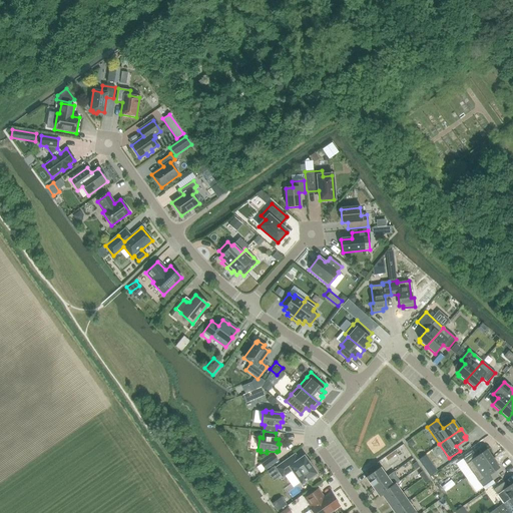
[(246,435),(247,445),(255,445),(255,435),(246,435)]
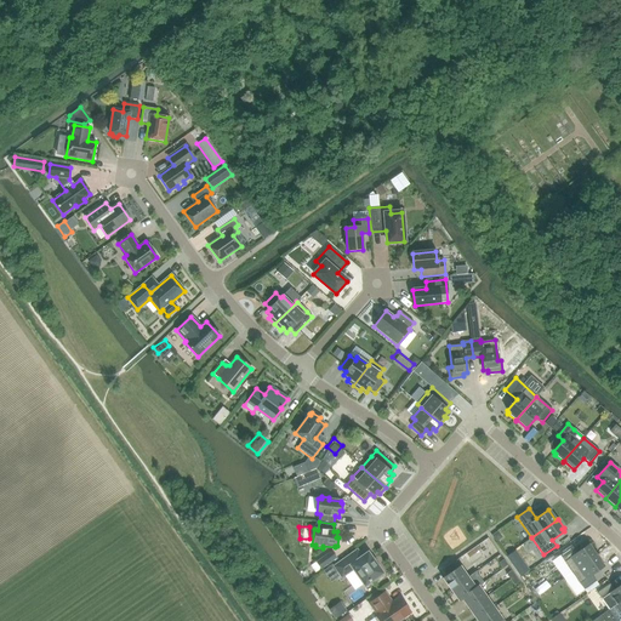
[(571,573),(598,554),(597,554),(596,554),(588,545),(576,553),(571,547),(559,556),(571,573)]
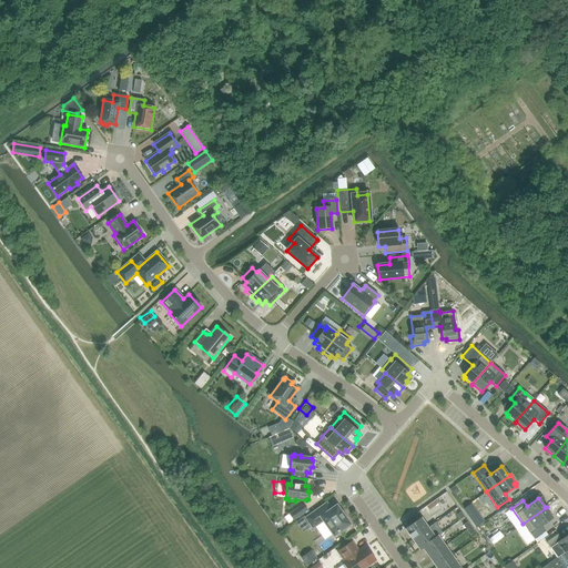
[(293,521),(308,510),(303,504),(288,515),(293,521)]
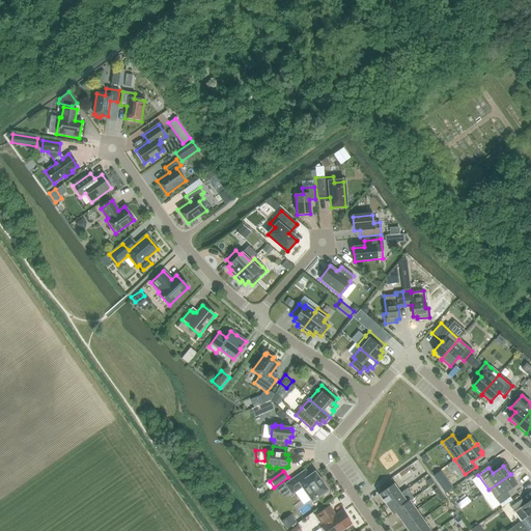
[(302,486),(311,501),(318,496),(319,498),(326,493),(325,492),(327,490),(314,473),(309,476),(305,471),(285,484),(291,494),(302,486)]
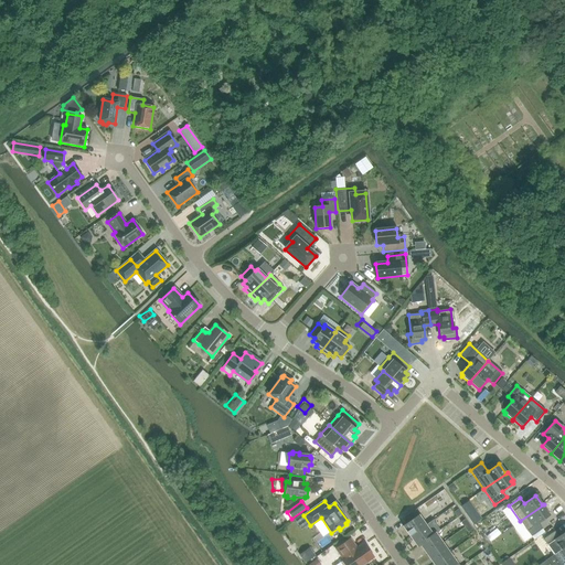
[(544,504),(520,521),(531,536),(543,529),(539,523),(550,515),(547,513),(550,512),(544,504)]
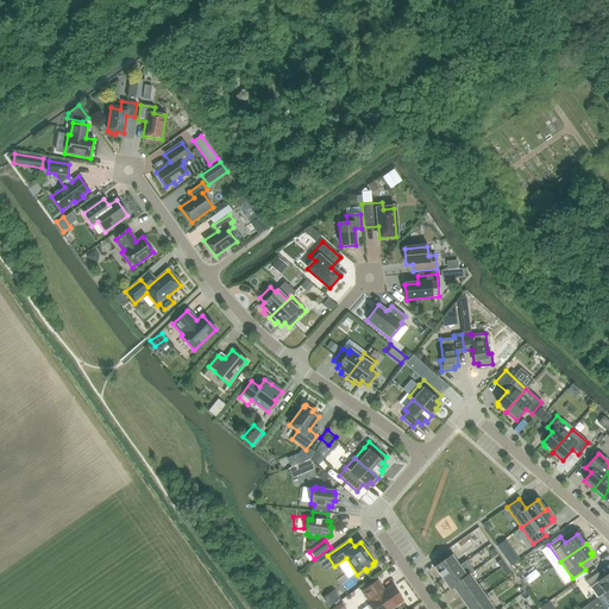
[(497,554),(490,545),(485,547),(493,558),(497,554)]
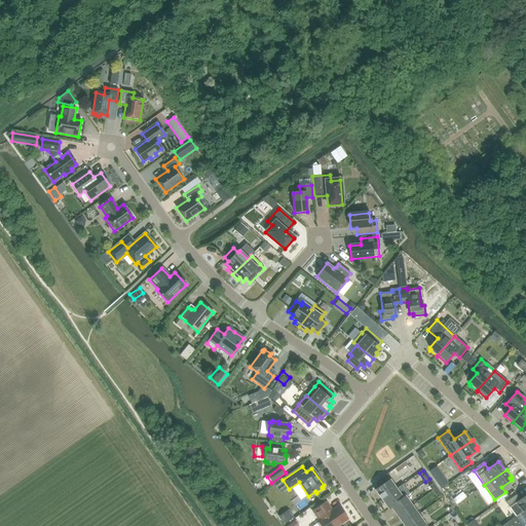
[(381,499),(396,489),(389,481),(390,480),(386,474),(376,482),(380,487),(375,490),(381,499)]
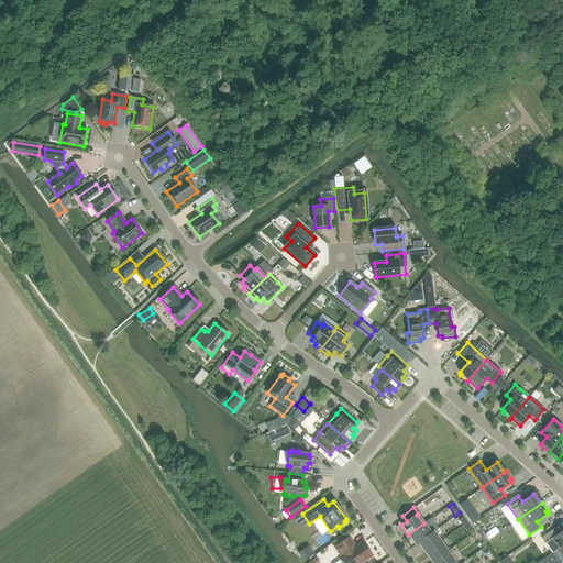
[(423,523),(408,534),(415,544),(433,531),(433,532),(438,529),(431,518),(423,523)]
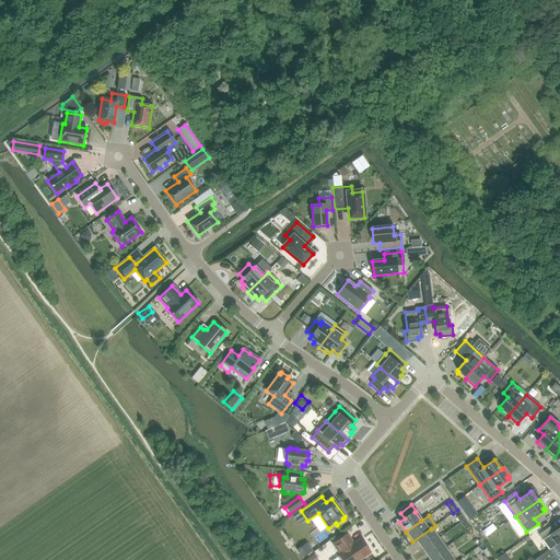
[(549,550),(559,541),(559,527),(553,532),(549,526),(538,535),(549,550)]
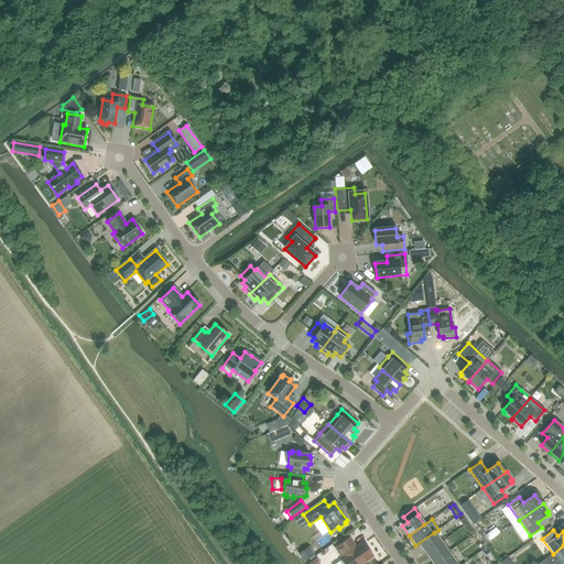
[(425,553),(441,542),(434,532),(415,545),(416,545),(419,544),(425,553)]
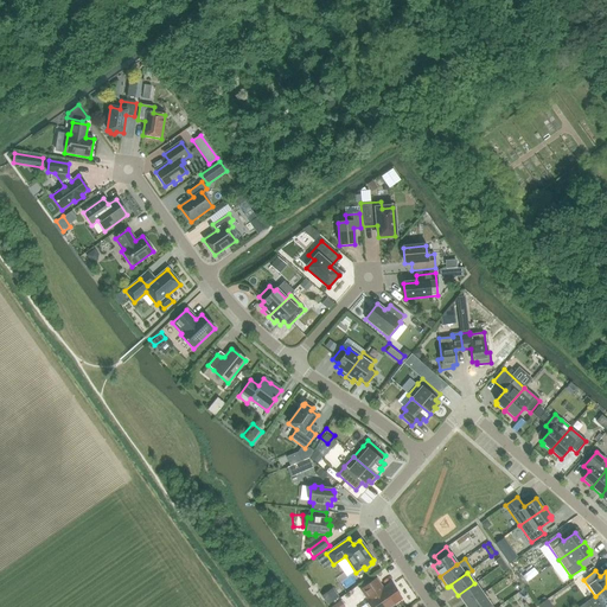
[(390,585),(383,590),(376,580),(360,590),(368,600),(366,601),(369,605),(366,606),(388,606),(401,599),(390,585)]
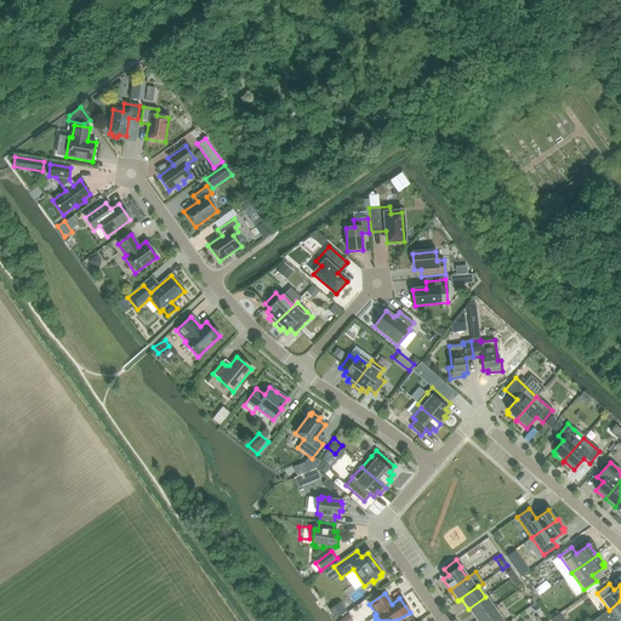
[(476,620),(494,608),(485,597),(468,609),(476,620)]
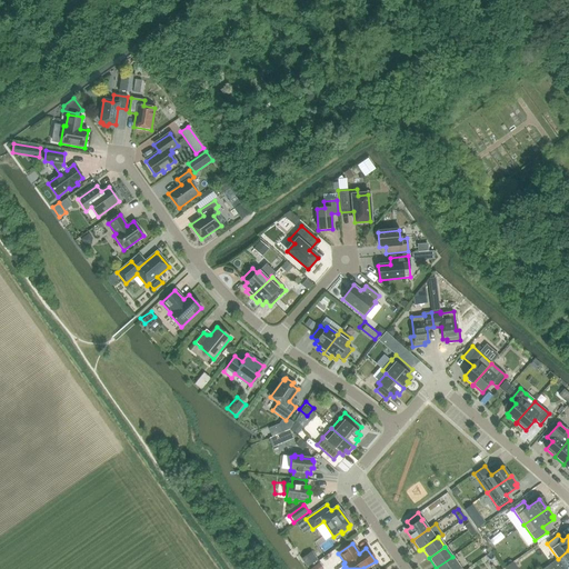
[(307,565),(317,558),(310,548),(300,555),(307,565)]
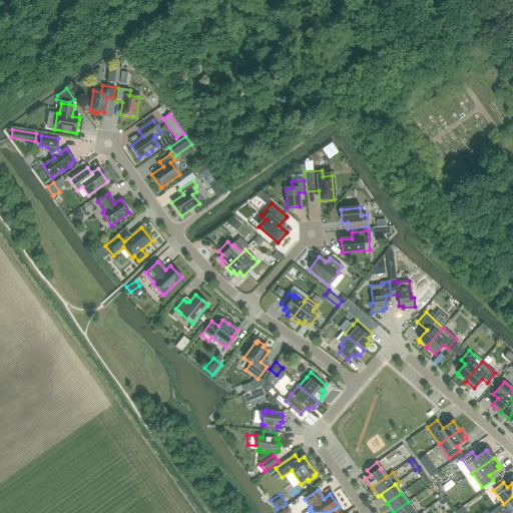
[(512,512),(512,496),(503,504),(509,512),(512,512)]
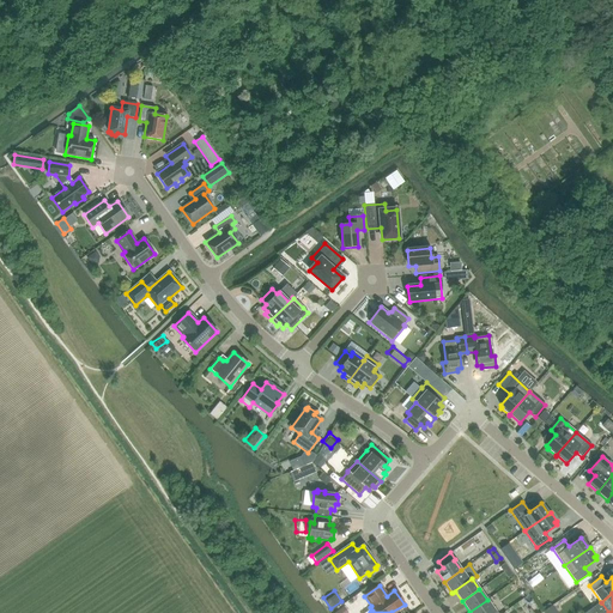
[(497,612),(496,610),(495,611),(487,600),(469,612),(471,612),(497,612)]
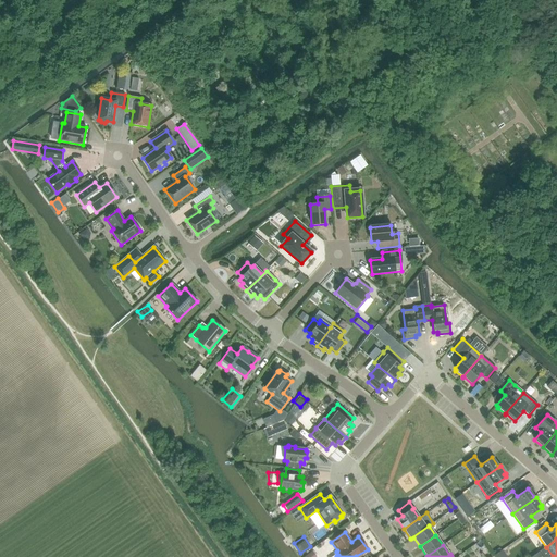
[(304,556),(310,556),(316,553),(310,546),(301,555),(304,556)]
